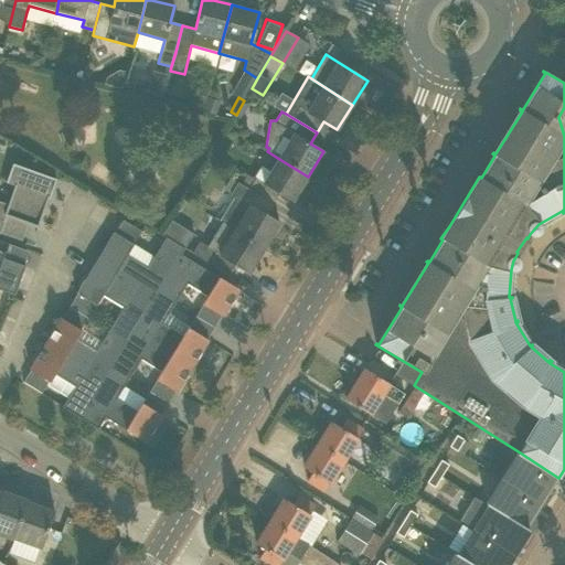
[(247,174),(241,184),(273,203),(279,193),(292,201),(308,177),(279,159),(270,172),(260,167),(254,179),(247,174)]
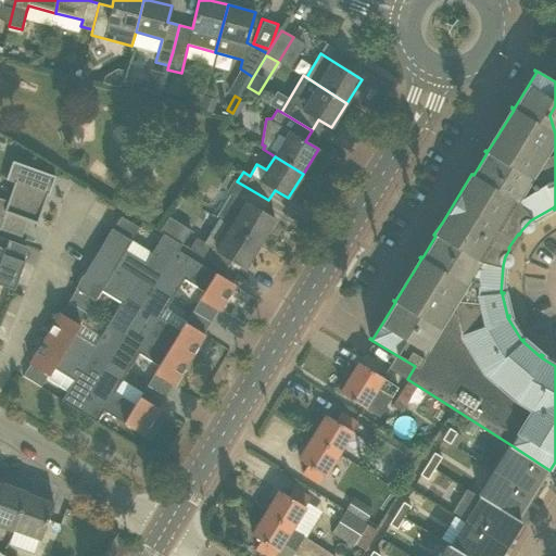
[(55,176),(12,161),(5,179),(15,182),(9,201),(0,198),(0,228),(7,212),(37,223),(47,194),(48,194),(55,176)]
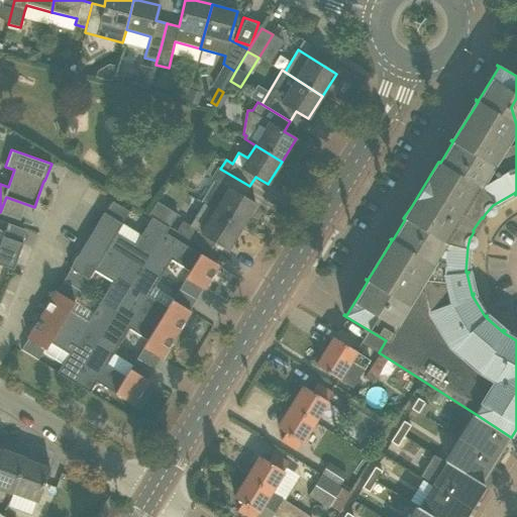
[(201,202),(203,203),(241,227),(255,204),(243,197),(249,186),(220,169),(217,168),(211,178),(215,181),(201,202)]
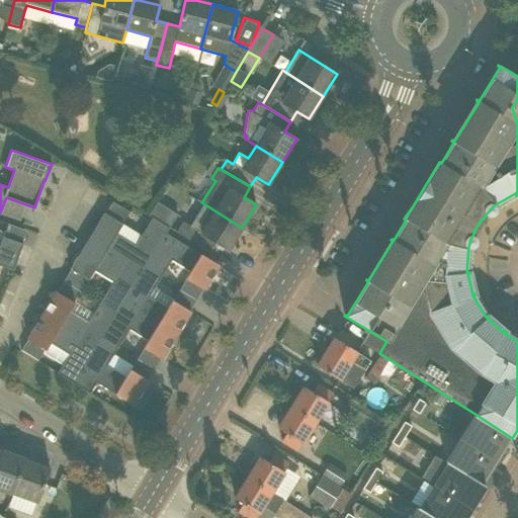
[(111,201),(105,212),(121,222),(127,210),(111,201)]
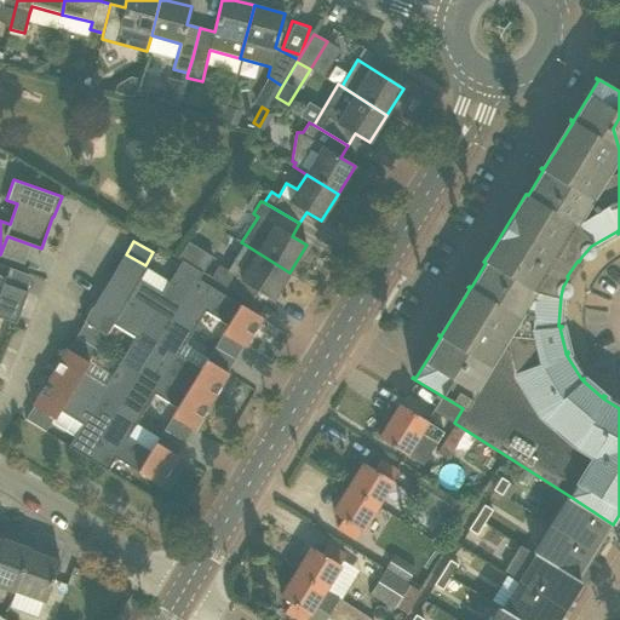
[(212,257),(188,242),(178,258),(182,260),(202,273),(212,257)]
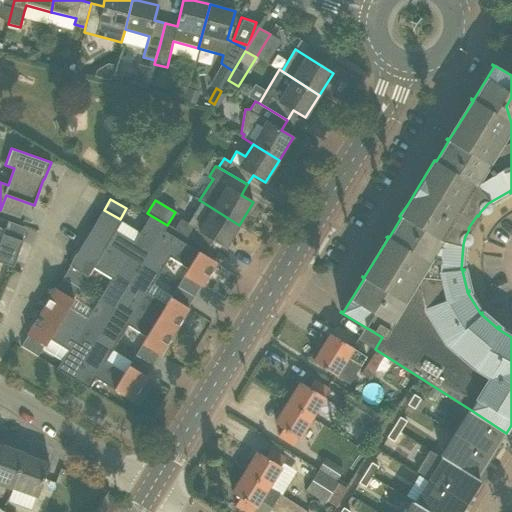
[(201,201),(187,224),(180,219),(174,229),(207,249),(213,239),(226,247),(239,225),(201,201)]
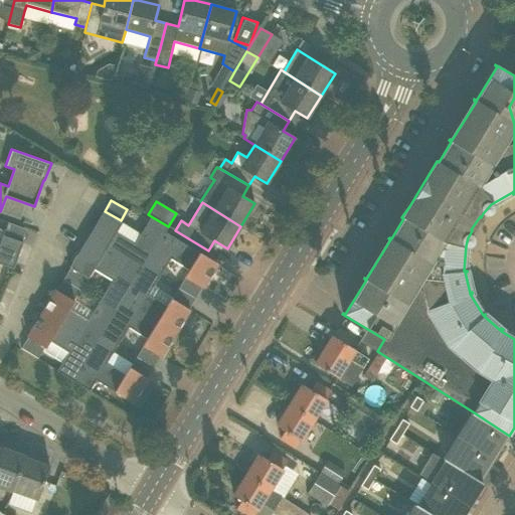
[(104,211),(87,239),(140,272),(143,267),(165,231),(168,226),(151,216),(134,243),(116,232),(122,222),(104,211)]
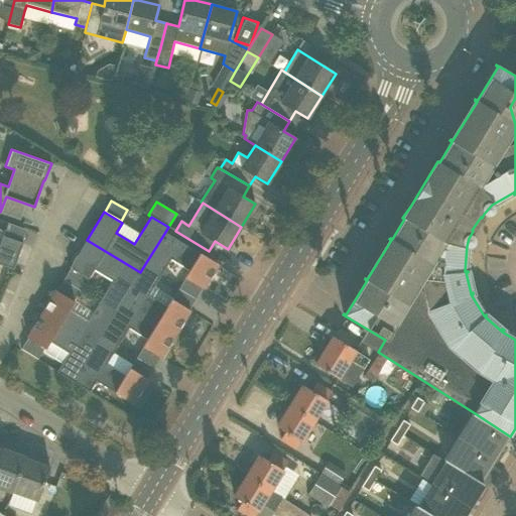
[(218,264),(165,232),(143,267),(159,277),(170,259),(189,270),(184,277),(204,288),(218,264)]
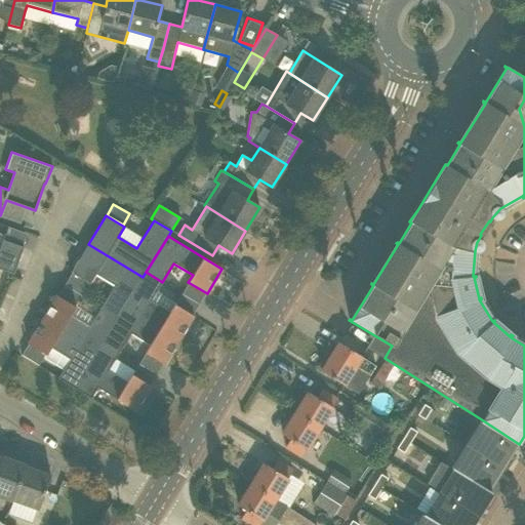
[(0,269),(8,272),(11,273),(13,266),(16,267),(24,247),(2,239),(0,246),(0,269)]
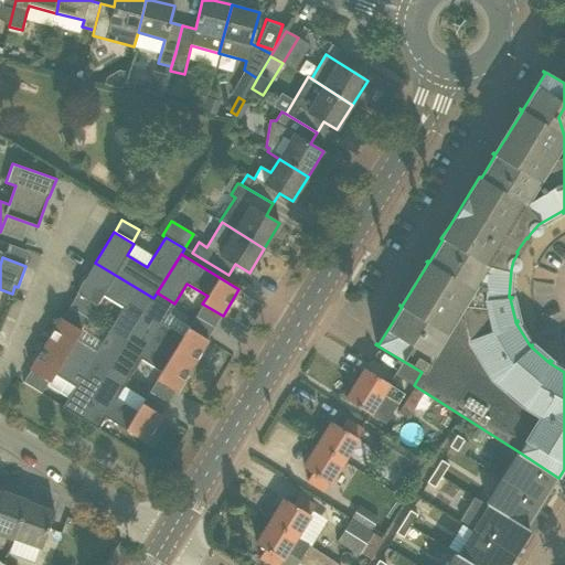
[(153,298),(95,263),(76,292),(96,306),(103,295),(123,307),(108,330),(127,342),(135,330),(153,298)]
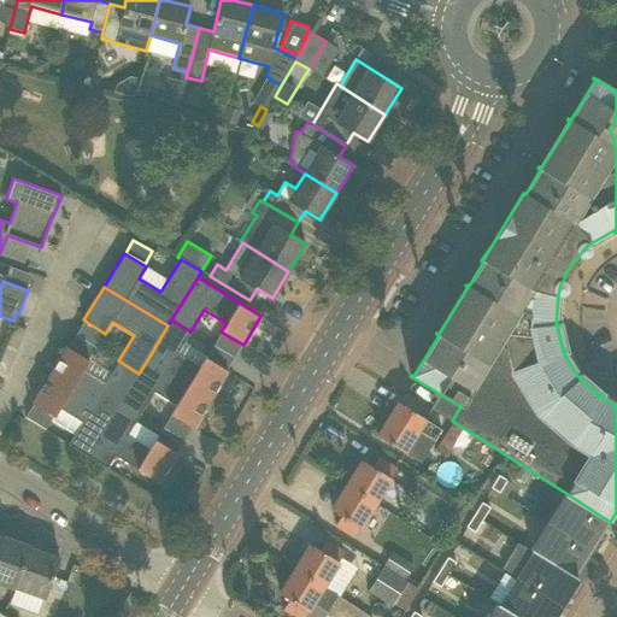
[(177,353),(191,331),(171,319),(168,325),(147,360),(210,399),(227,371),(205,358),(200,366),(177,353)]
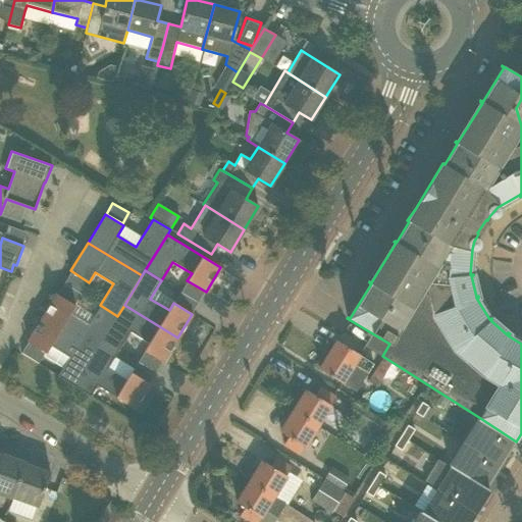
[(56,294),(42,317),(96,351),(103,340),(117,316),(100,305),(89,323),(70,312),(75,305),(56,294)]
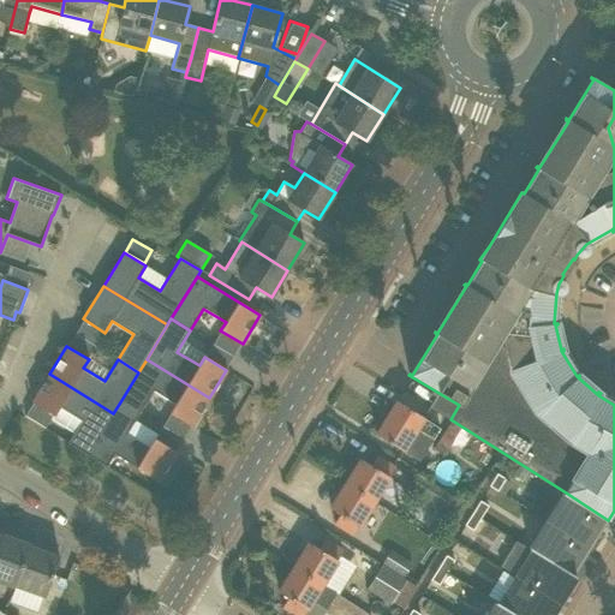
[(192,425),(209,398),(147,359),(138,372),(121,400),(141,412),(154,390),(175,404),(169,412),(192,425)]
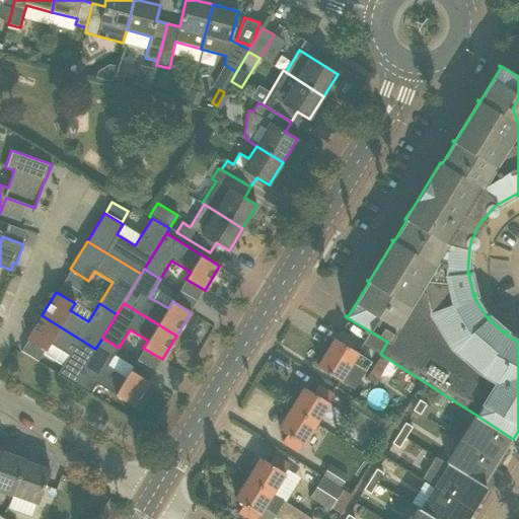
[(95,349),(42,315),(27,339),(46,351),(51,344),(69,355),(58,372),(57,372),(57,373),(74,384),(95,349)]
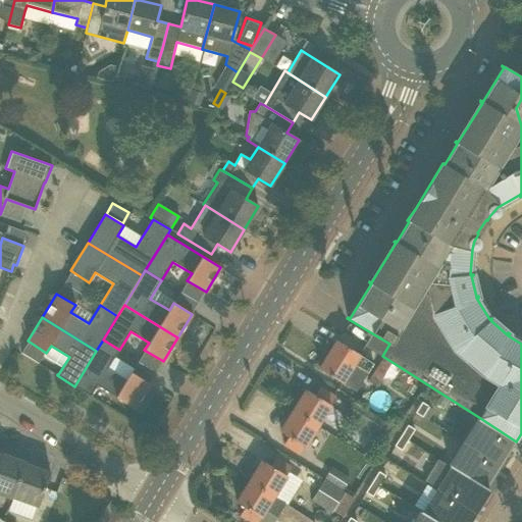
[(108,368),(119,350),(103,340),(96,351),(74,386),(94,398),(94,397),(100,387),(135,408),(150,383),(131,372),(126,379),(108,368)]
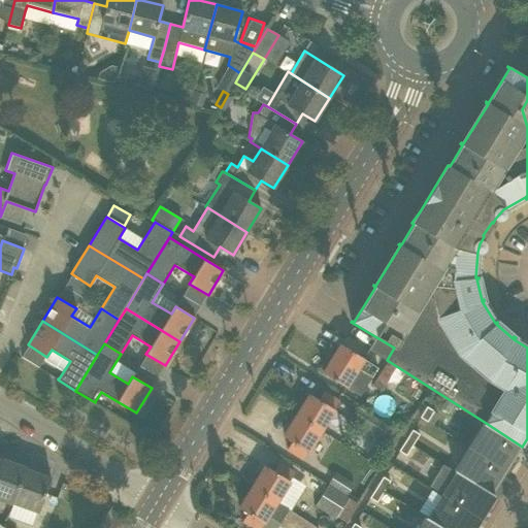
[(341,344),(323,373),(344,387),(357,367),(370,376),(376,367),(363,359),(363,358),(341,344)]
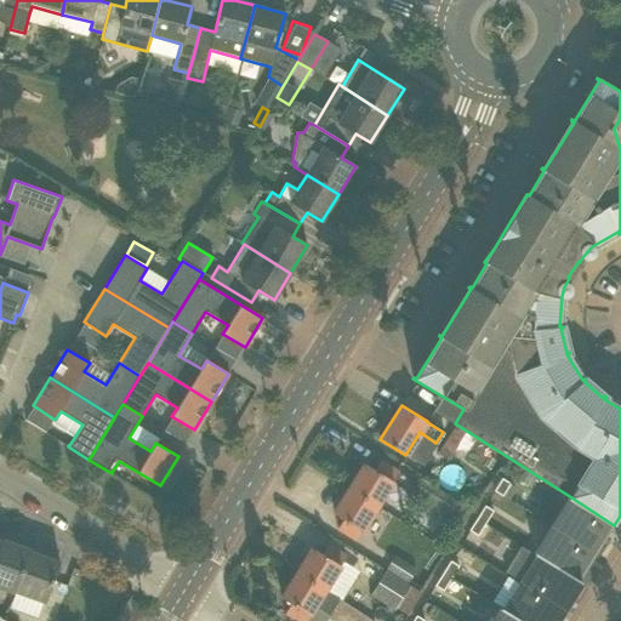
[(157,440),(176,453),(189,432),(169,420),(157,440)]
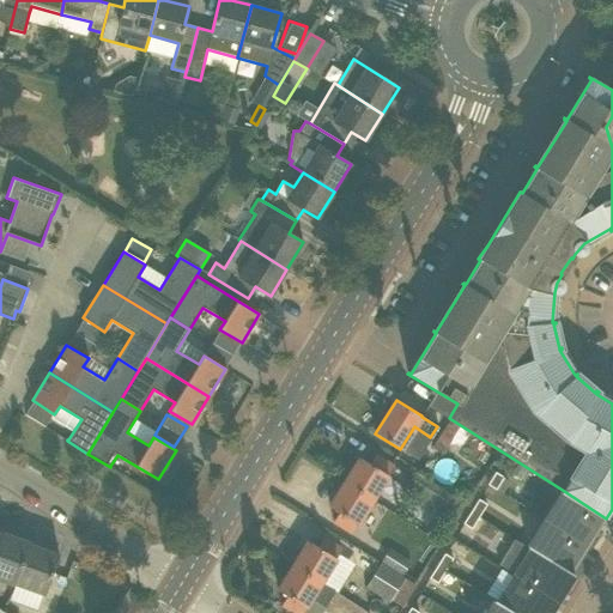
[(393,466),(375,455),(370,463),(360,457),(345,483),(372,499),(393,466)]
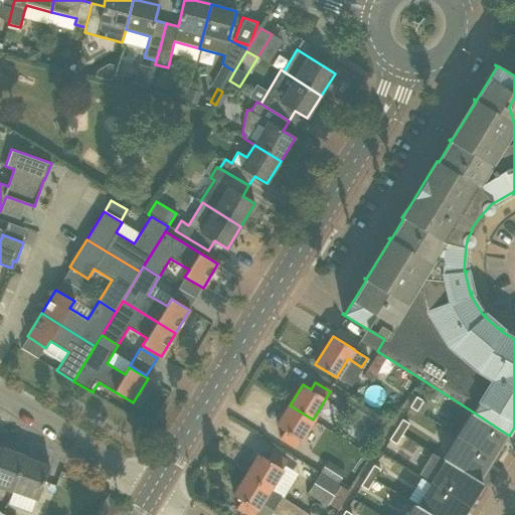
[(371,427),(379,414),(349,395),(341,408),(371,427)]
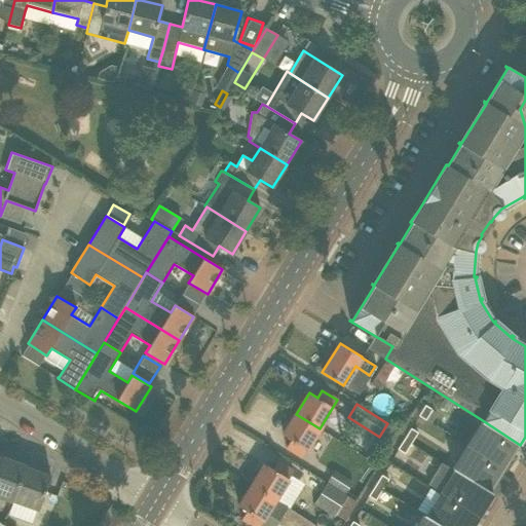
[(320,428),(296,414),(283,435),(291,440),(287,448),(301,457),(320,428)]
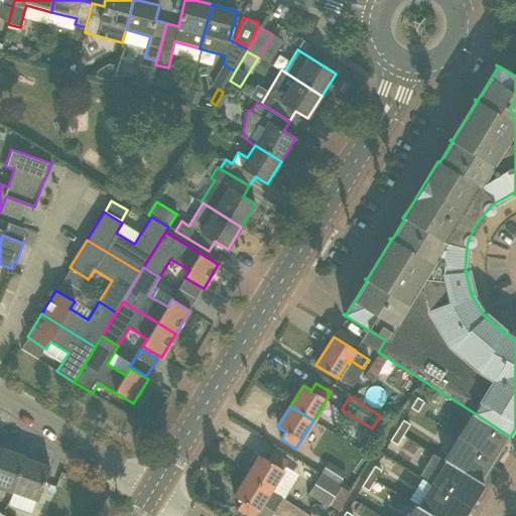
[(510,436),(475,413),(460,437),(496,460),(496,459),(509,437),(509,438),(510,436)]
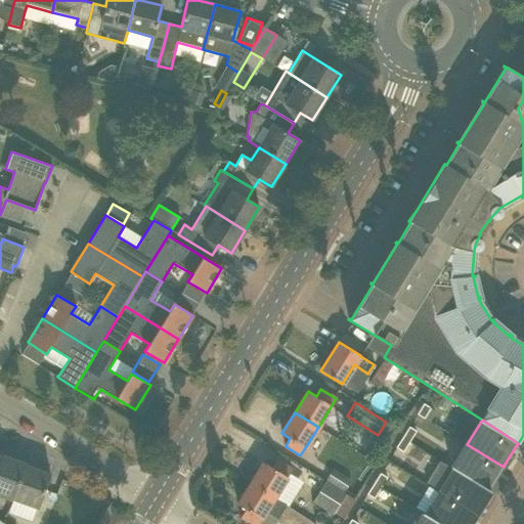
[(465,442),(472,431),(459,424),(452,434),(465,442)]
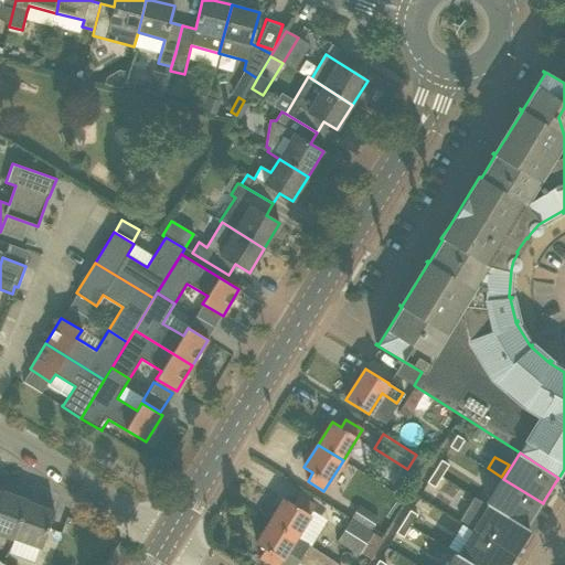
[(542,504),(543,503),(503,479),(488,503),(491,505),(526,528),(542,504)]
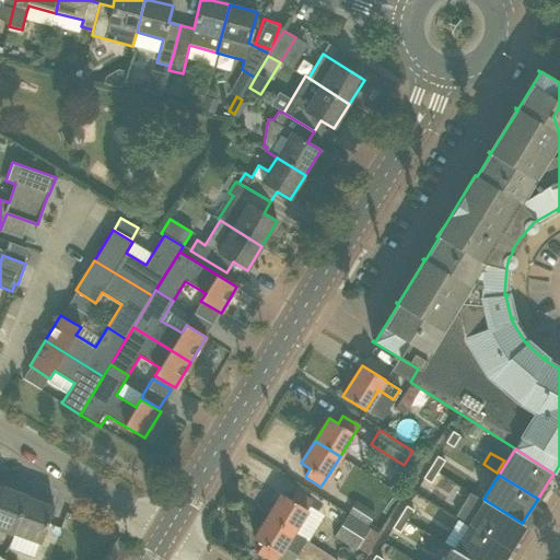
[(27,497),(1,487),(0,489),(0,528),(14,534),(27,497)]
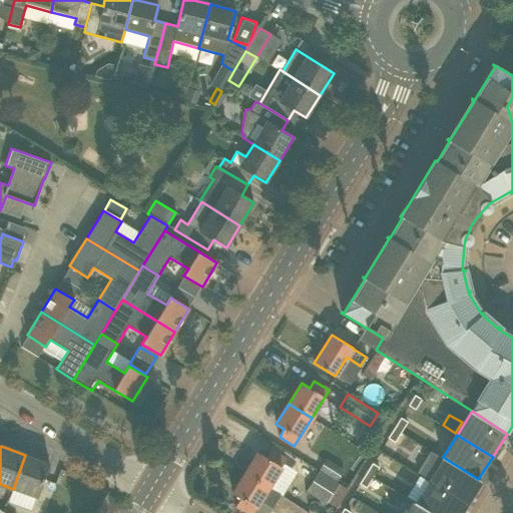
[(285,460),(271,450),(266,458),(258,453),(245,473),(268,488),(285,460)]
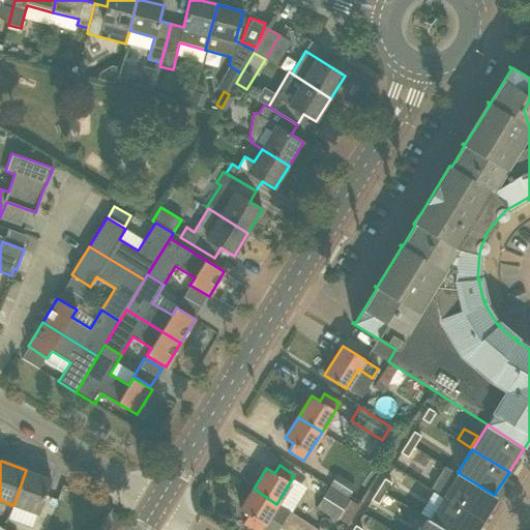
[(51,479),(26,470),(13,505),(38,514),(51,479)]
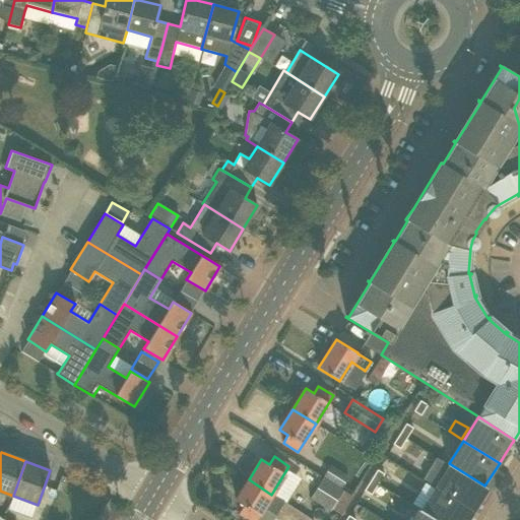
[(488,488),(484,485),(452,465),(438,488),(473,510),(474,509),(473,509),(486,489),(488,489),(488,488)]
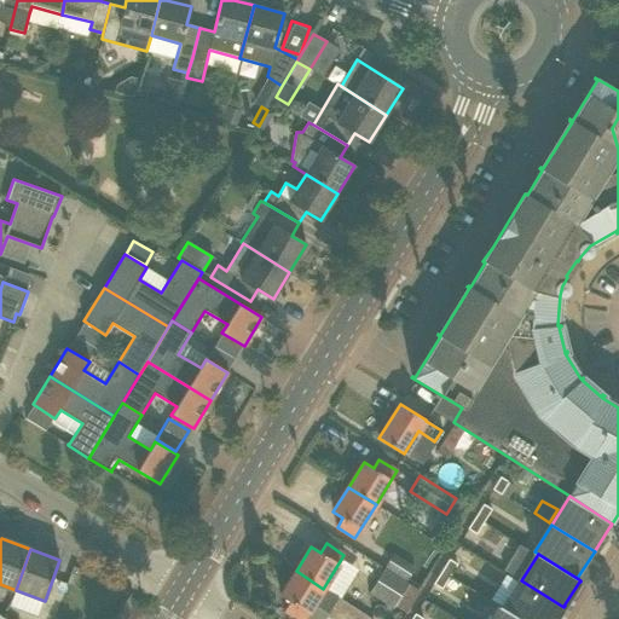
[(385,567),(406,582),(415,568),(393,555),(385,567)]
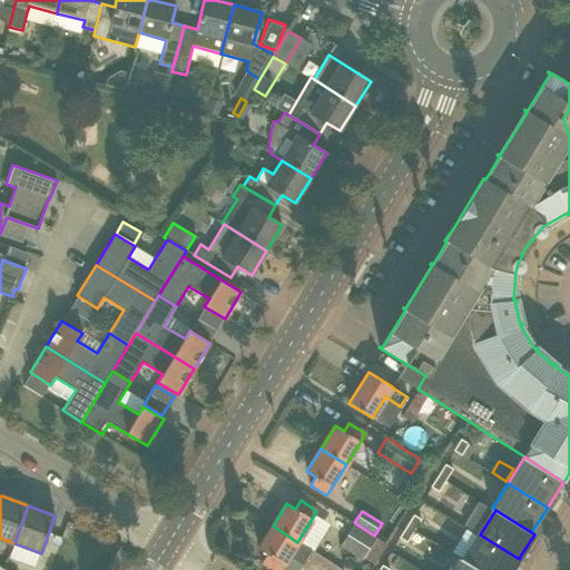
[(362,561),(364,558),(376,538),(354,523),(340,547),(362,561)]
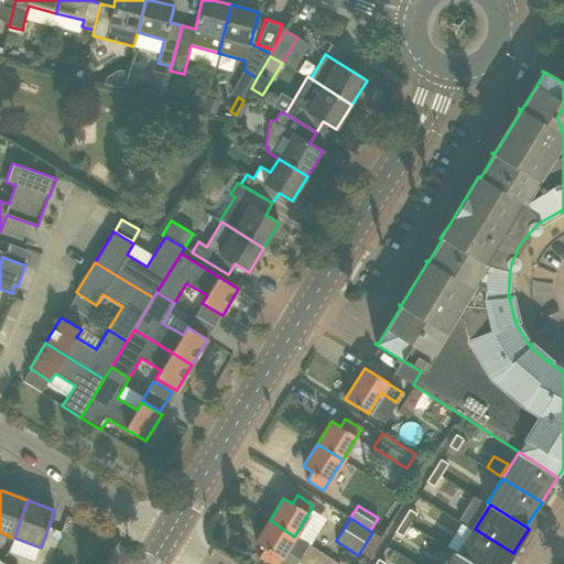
[(278,563),(294,537),(270,520),(256,543),(264,549),(259,556),(271,563),(278,563)]
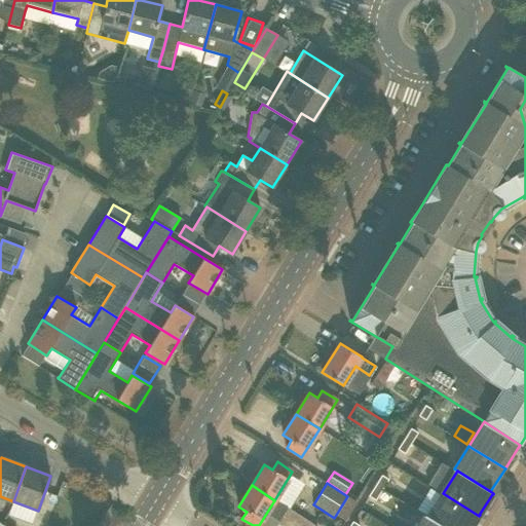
[(479,516),(443,493),(428,516),(444,525),(472,525),(478,517),(479,517),(479,516)]
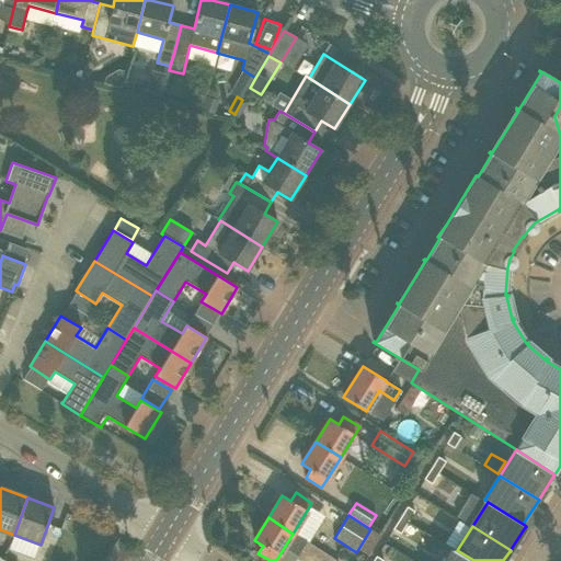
[(473,560),(457,550),(454,548),(445,560),(473,560)]
